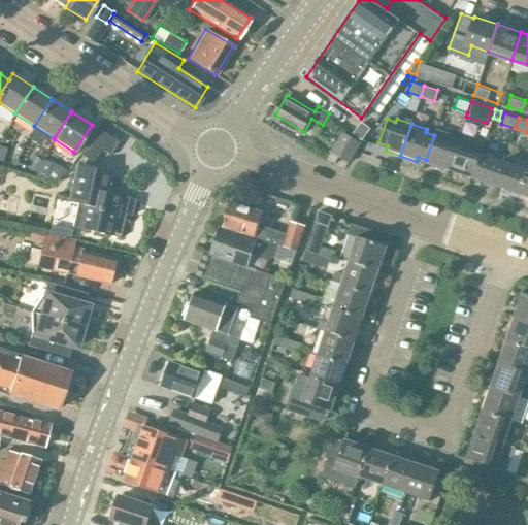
[(439,165),(449,168),(460,134),(437,127),(434,135),(426,160),(425,162),(438,167),(439,165)]
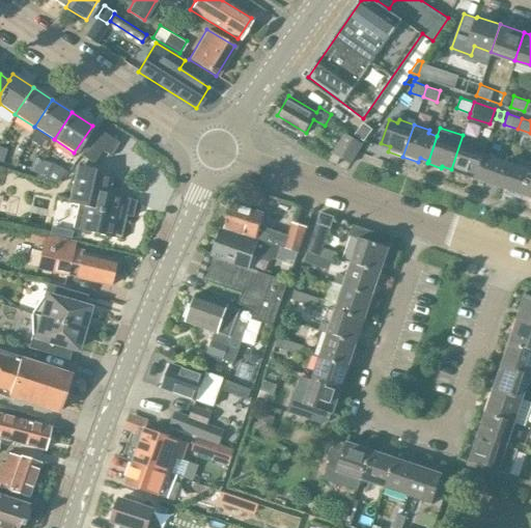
[(92,163),(101,150),(109,137),(95,129),(79,155),(92,163)]
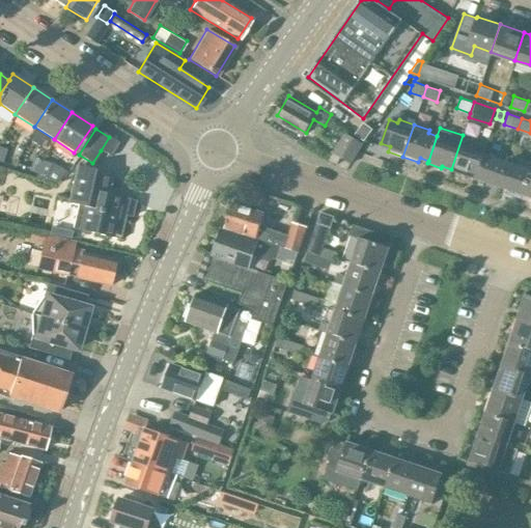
[(344,132),(333,151),(351,162),(363,143),(344,132)]
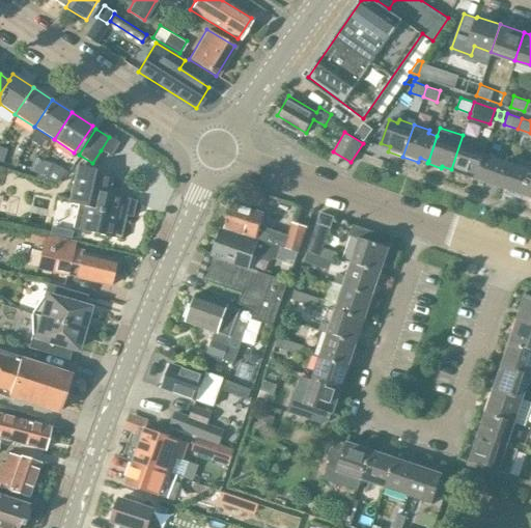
[(451,169),(475,177),(483,153),(486,143),(463,135),(451,169)]
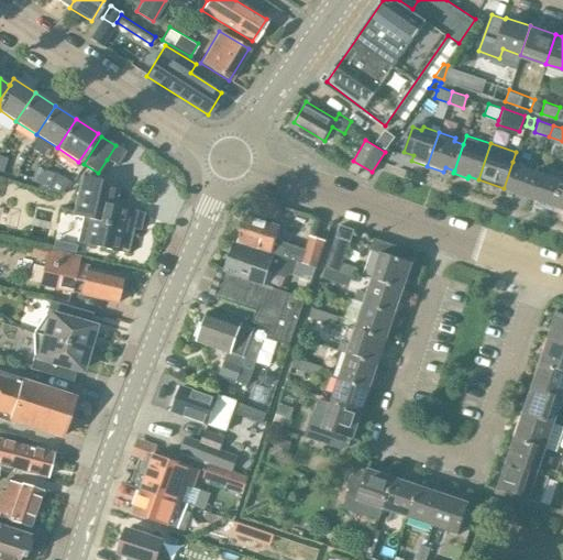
[(116,145),(107,160),(116,165),(124,152),(116,145)]
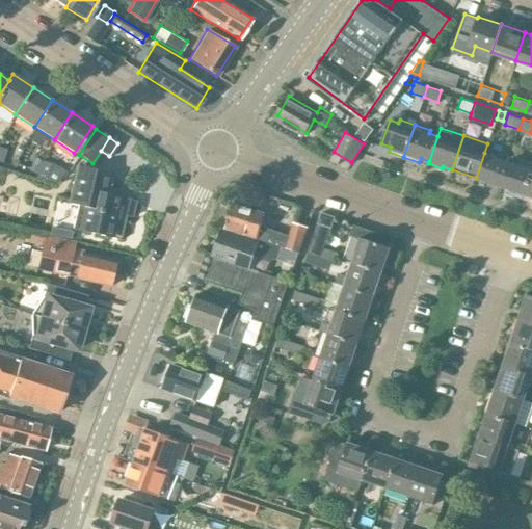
[(476,178),(500,186),(508,161),(484,153),(476,178)]
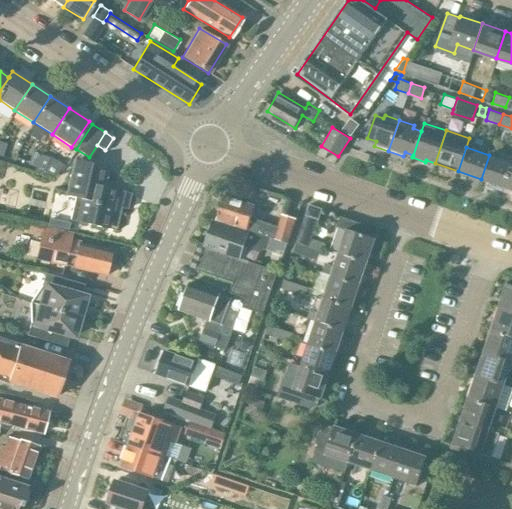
[(27,161),(27,163),(36,165),(40,153),(31,150),(27,161)]
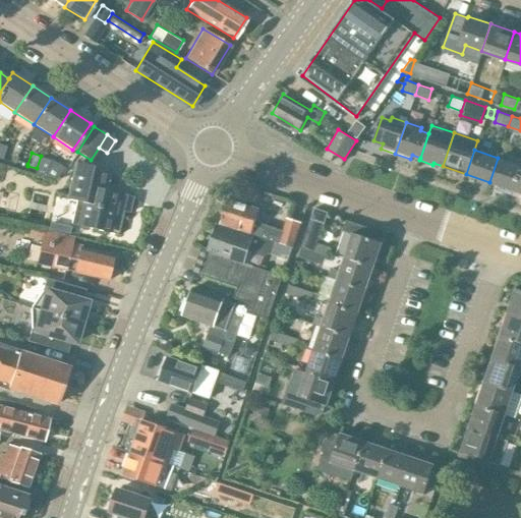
[(41,156),(37,168),(38,169),(46,171),(50,158),(41,156)]
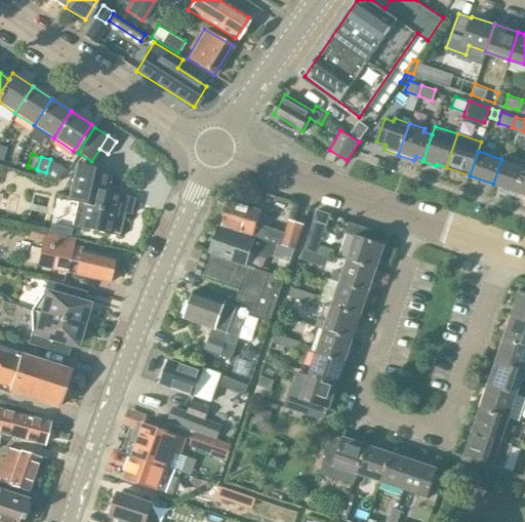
[(510,161),(501,159),(493,184),(501,186),(500,190),(516,195),(524,166),(524,162),(511,157),(510,161)]
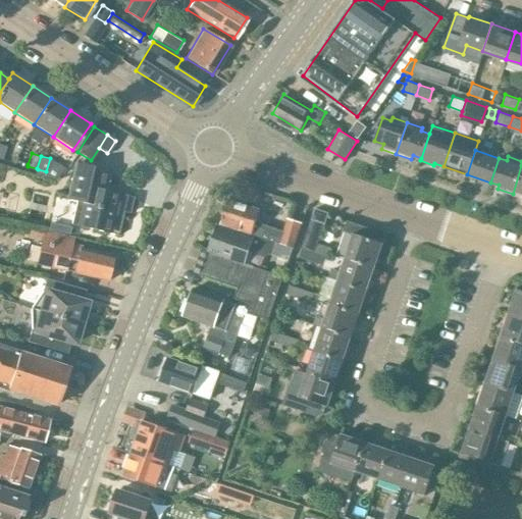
[(76,162),(71,182),(68,199),(76,201),(71,223),(118,234),(127,194),(113,191),(114,184),(106,183),(109,169),(76,162)]
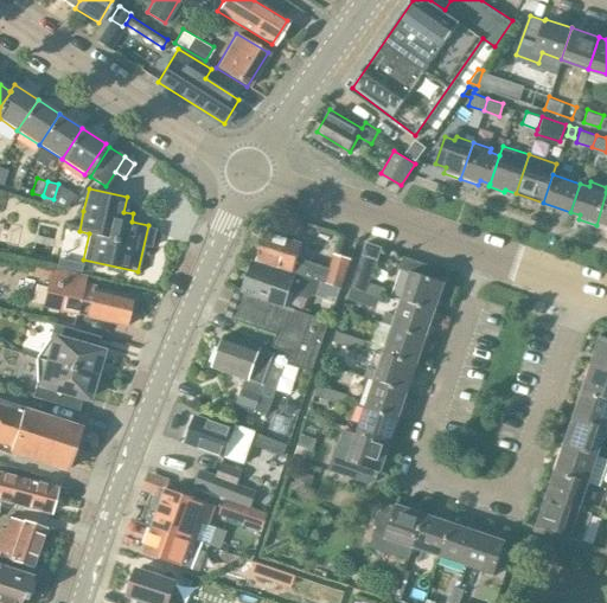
[(606,192),(596,225),(606,229),(606,192)]
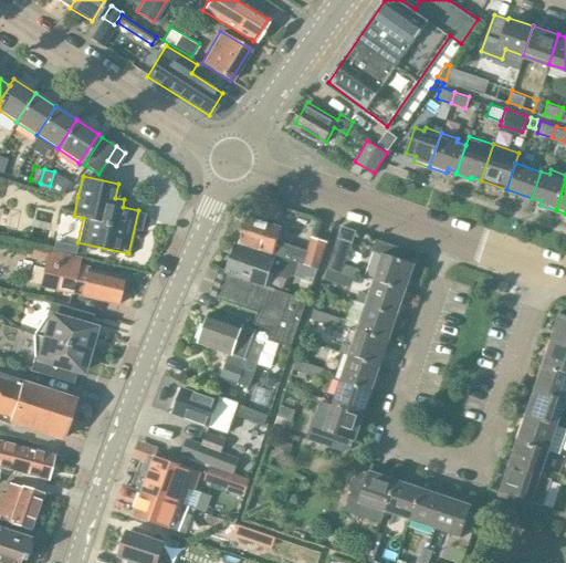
[(292,258),(296,259),(310,264),(317,267),(326,242),(312,238),(307,250),(275,239),(280,226),(244,214),(236,239),(293,258),(292,258)]
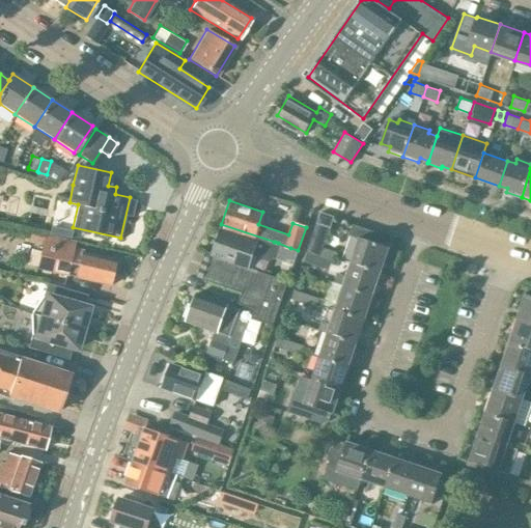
[(318,222),(308,251),(320,255),(324,247),(330,226),(318,222)]
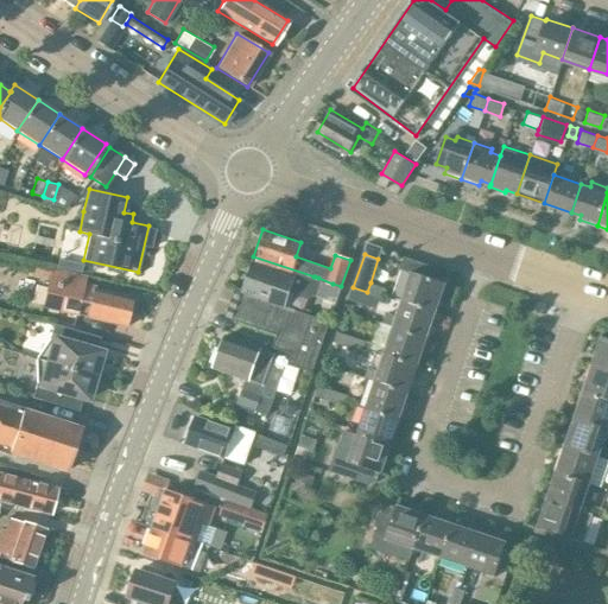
[(412,272),(403,299),(437,311),(447,283),(432,278),(436,267),(404,255),(400,268),(412,272)]
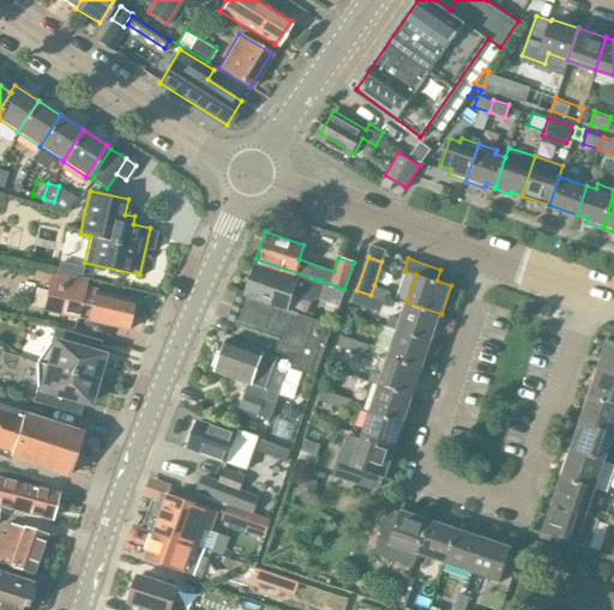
[(321,281),(317,279),(317,282),(286,271),(284,275),(254,264),(244,294),(286,308),(286,307),(292,291),(315,300),(321,281)]
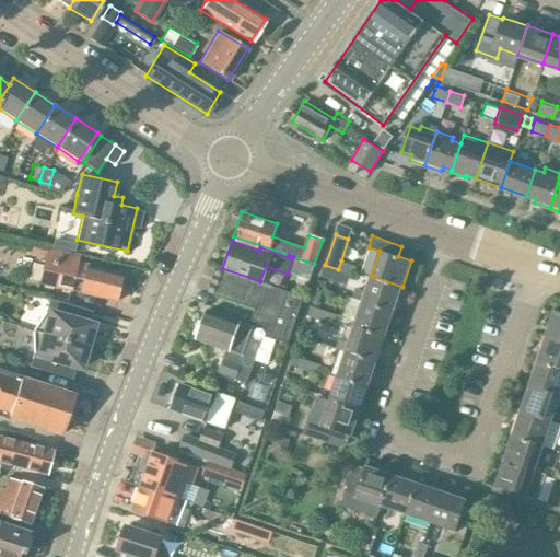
[(47,247),(39,282),(116,300),(121,275),(86,267),(88,265),(77,263),(78,254),(47,247)]
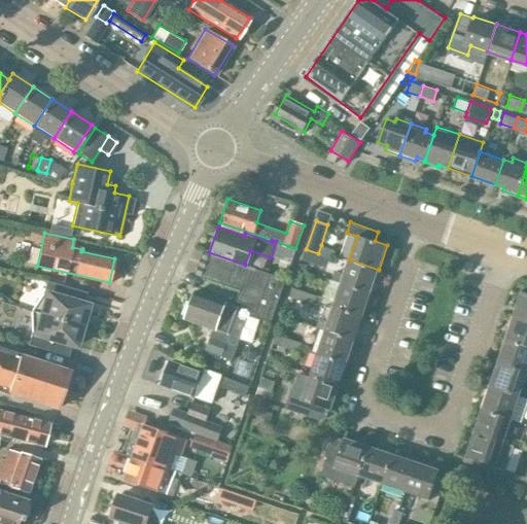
[(334,249),(321,245),(318,253),(306,249),(305,249),(302,258),(317,264),(320,254),(330,258),(334,249)]
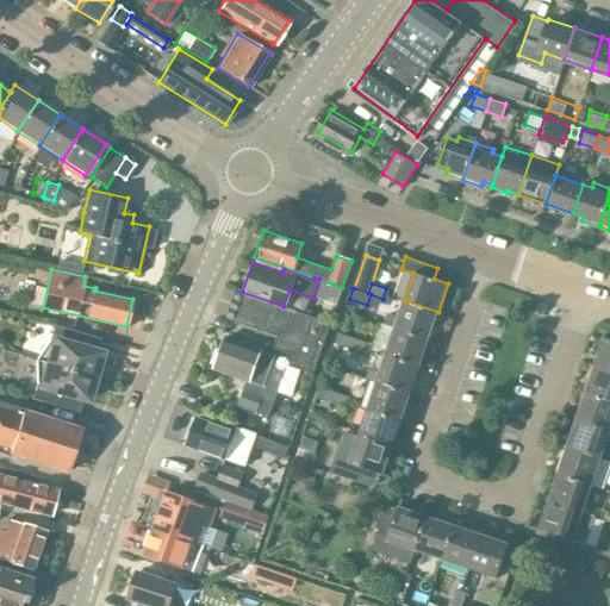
[(334,285),(330,295),(338,299),(342,287),(334,285)]
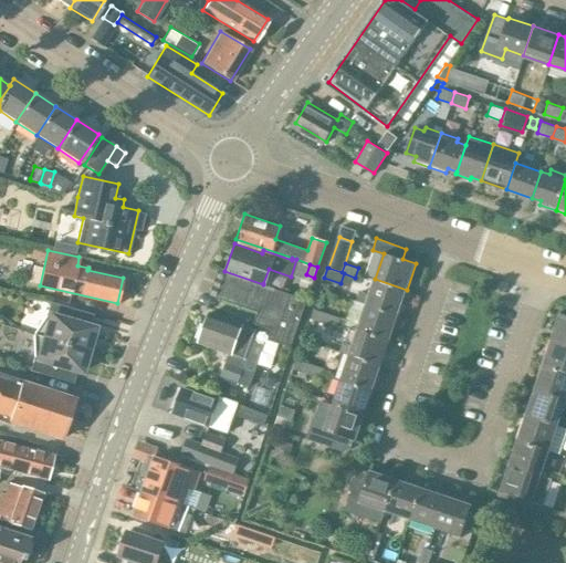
[(224,271),(215,296),(259,312),(254,323),(271,329),(266,339),(291,346),(306,299),(274,289),(274,287),(263,283),(263,284),(224,271)]
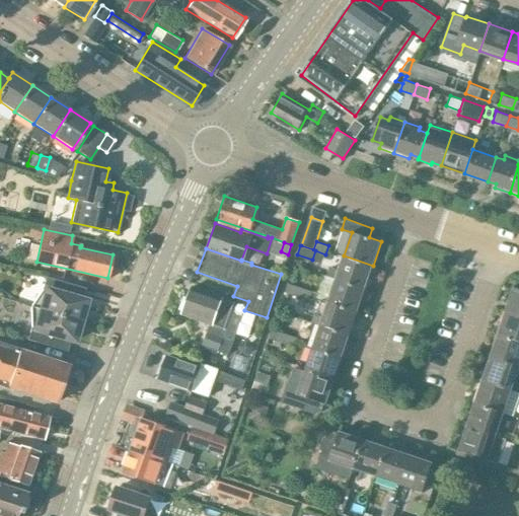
[(336,278),(365,288),(373,266),(344,255),(340,268),(329,265),(326,275),(336,278)]
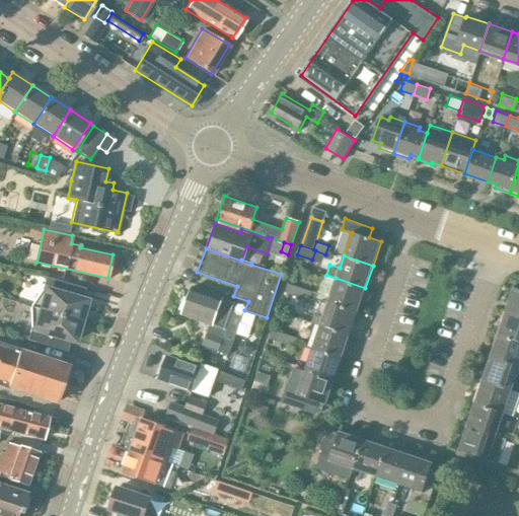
[(30,305),(80,320),(86,300),(81,299),(85,288),(46,276),(42,289),(30,304),(30,305)]
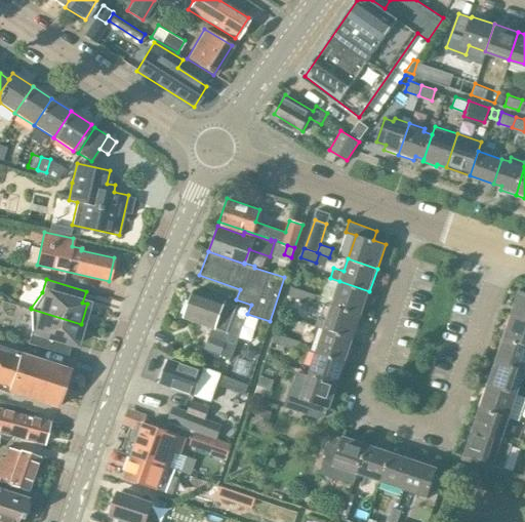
[(339,281),(332,304),(331,305),(361,315),(369,291),(339,281)]
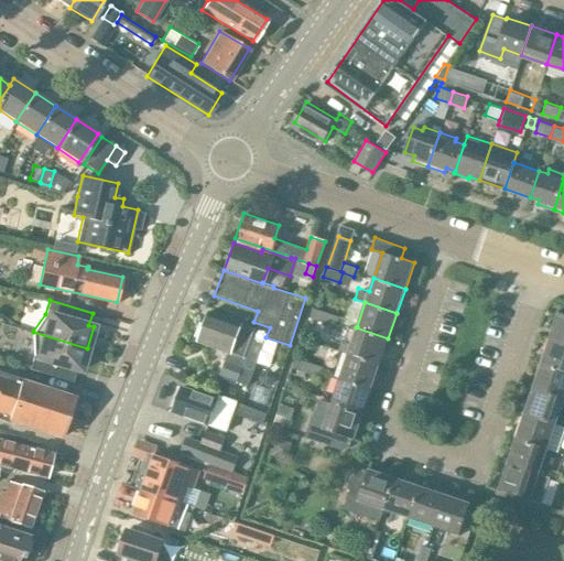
[(324,322),(327,312),(312,306),(308,316),(324,322)]
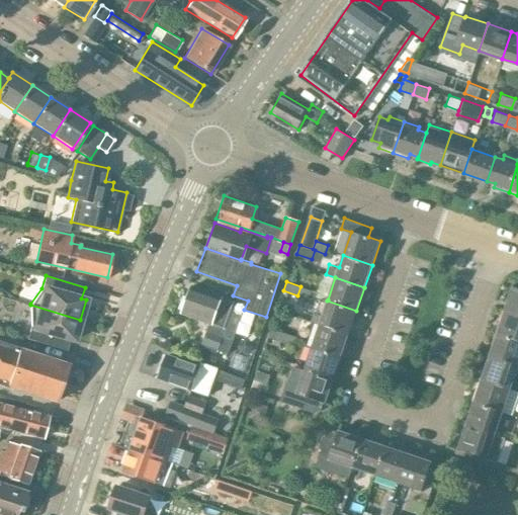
[(181,313),(208,323),(200,345),(217,351),(218,348),(228,352),(233,338),(224,334),(226,327),(224,326),(233,302),(191,286),(181,313)]
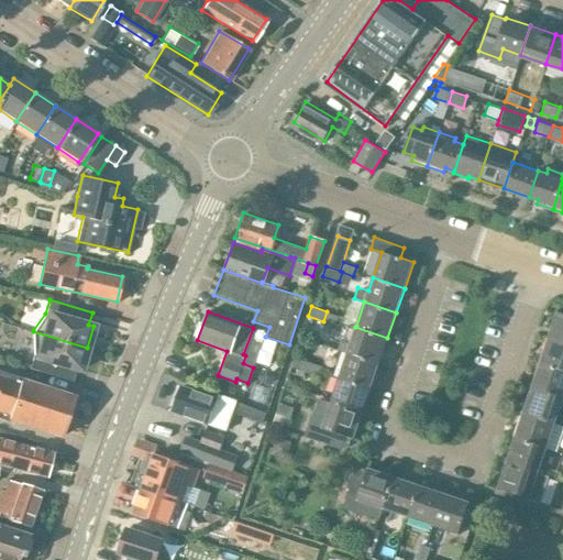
[(338,315),(327,311),(323,321),(335,325),(338,315)]
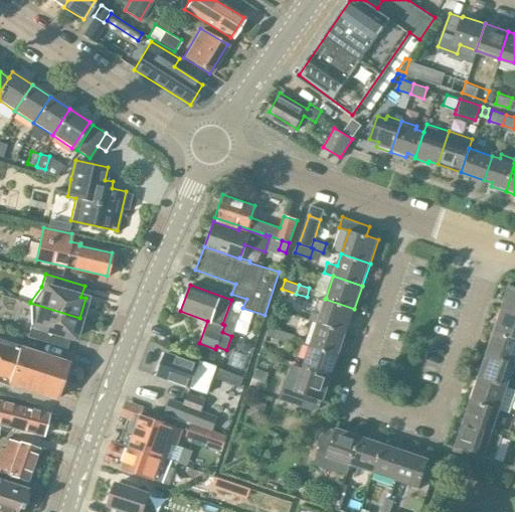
[(501,308),(514,312),(514,286),(509,285),(501,308)]
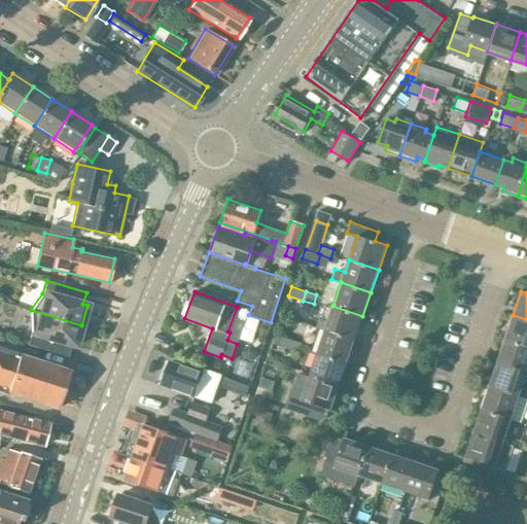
[(325,329),(355,340),(362,316),(332,306),(334,305),(325,303),(320,318),(318,317),(316,326),(325,329)]
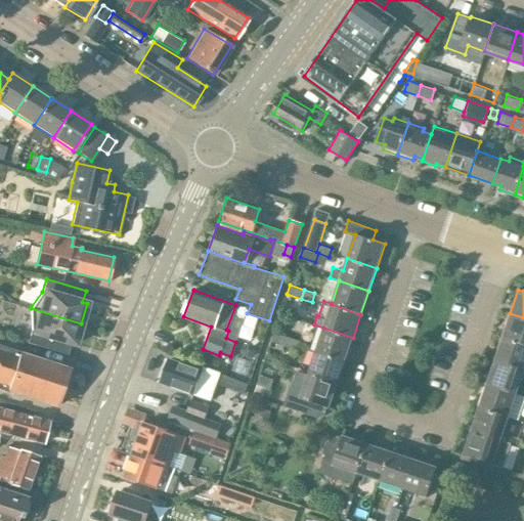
[(81,323),(31,308),(31,309),(31,329),(28,341),(68,353),(71,342),(75,343),(81,323)]
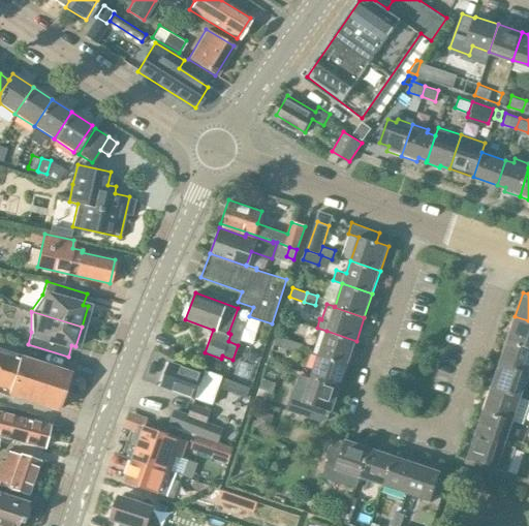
[(528,320),(515,316),(507,340),(528,346),(528,320)]
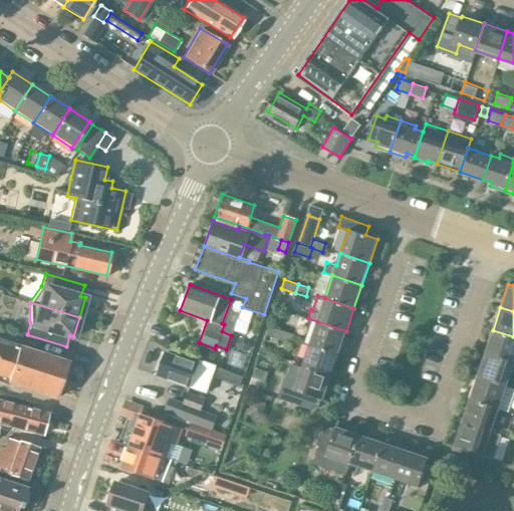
[(317,321),(309,344),(338,354),(346,331),(317,321)]
